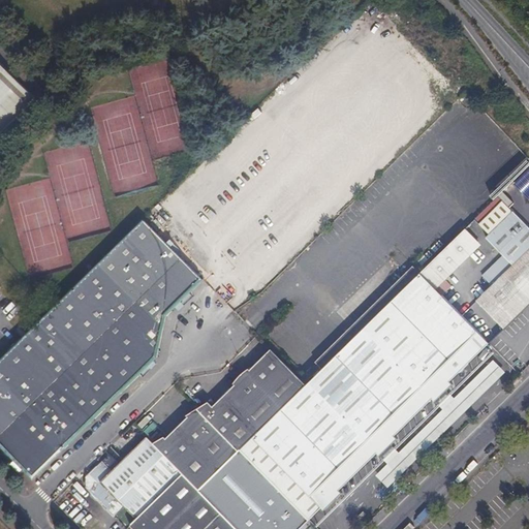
[(0,64),(0,135),(35,101),(0,64)]
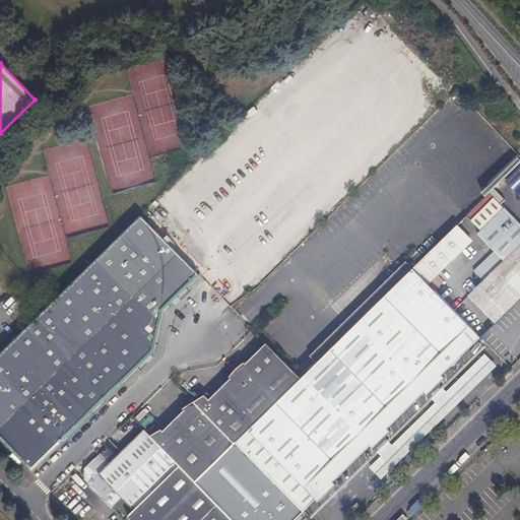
[(474,272),(483,282),(519,246),(519,223),(495,198),(471,221),(481,232),(478,235),(495,252),(474,272)]
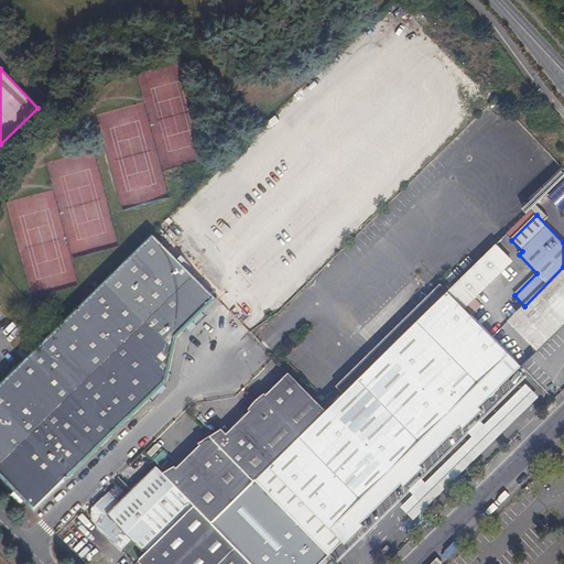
[(216,300),(152,234),(0,382),(0,477),(34,512),(166,383),(177,338),(216,300)]
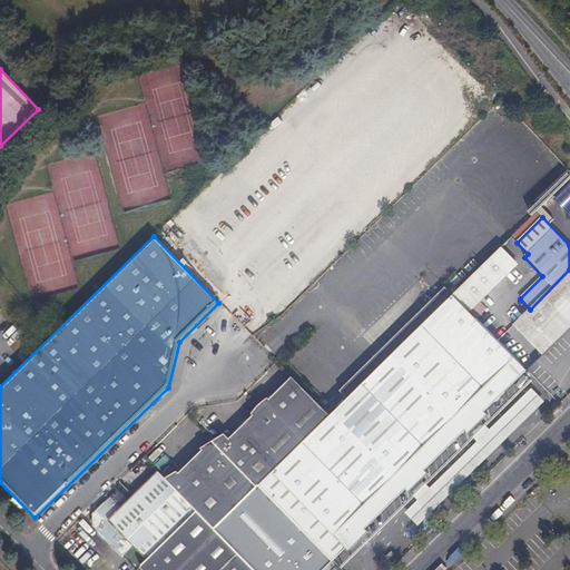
[(501,248),(452,296),(469,313),(514,268),(514,262),(501,248)]
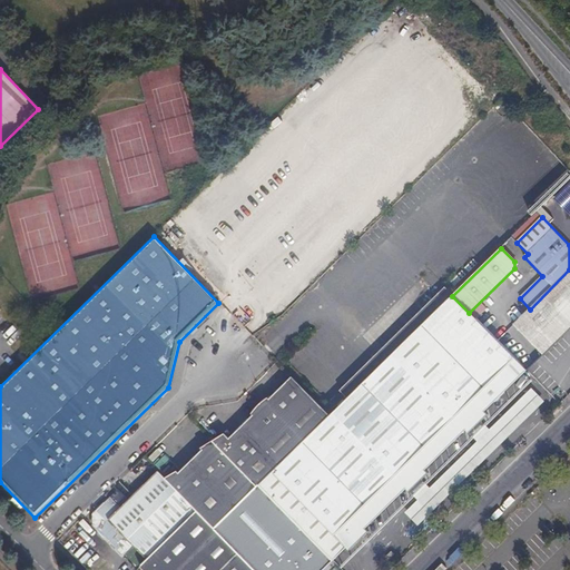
[(543,355),(569,328),(569,269),(530,310),(513,325),(543,355)]
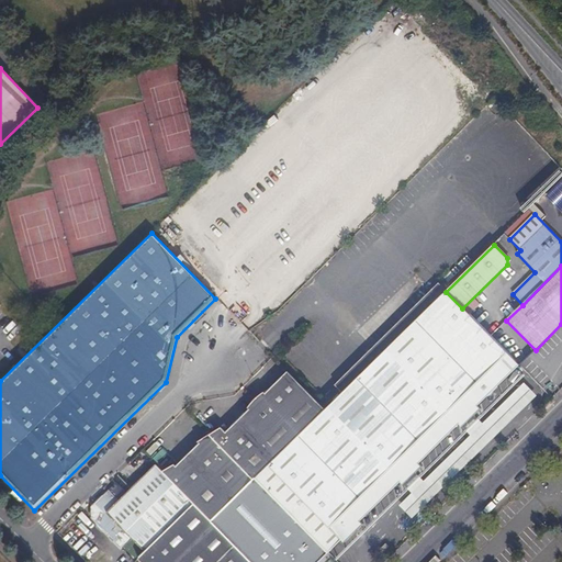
[(462,308),(446,292),(325,411),(255,479),(327,553),(341,540),(343,542),(362,525),(357,518),(397,480),(402,485),(422,465),(416,460),(456,422),(462,427),(481,408),(475,403),(516,362),(462,308)]
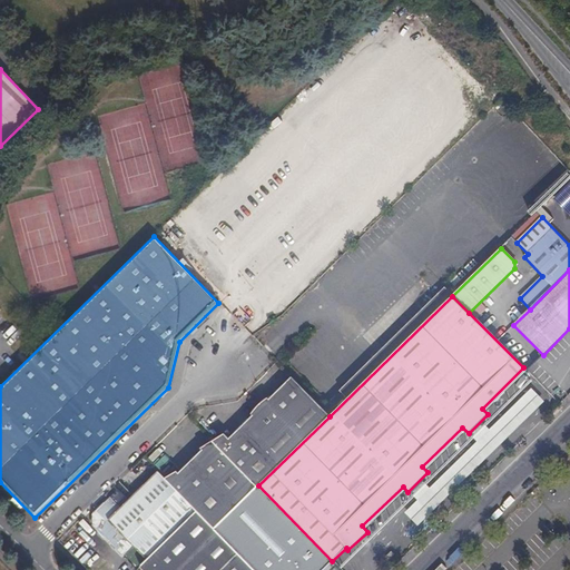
[(258,485),(330,416),(291,376),(175,491),(196,512),(213,529),(258,485)]
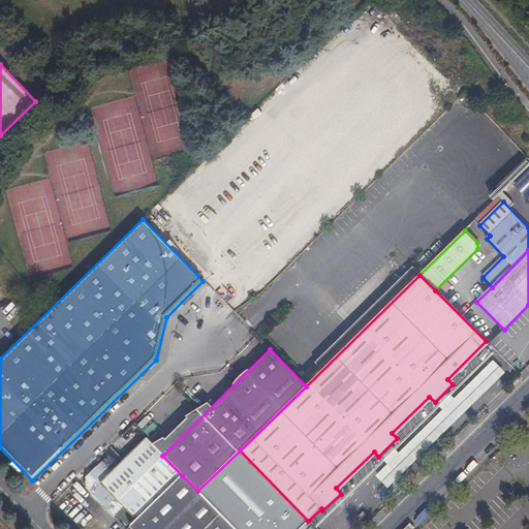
[(182,475),(162,456),(145,437),(111,471),(101,463),(80,484),(115,519),(125,509),(135,520),(182,475)]
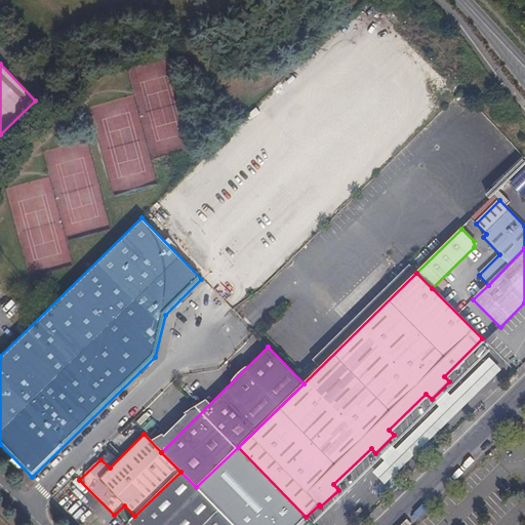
[(295,524),(306,517),(238,447),(196,487),(232,524),(295,524)]
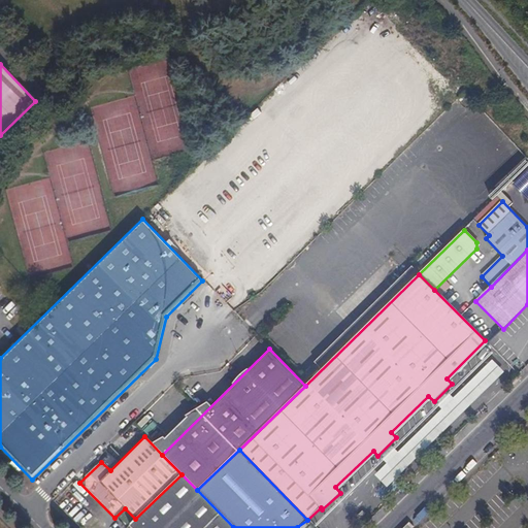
[(233,527),(197,490),(182,474),(135,519),(132,523),(136,527),(233,527)]
